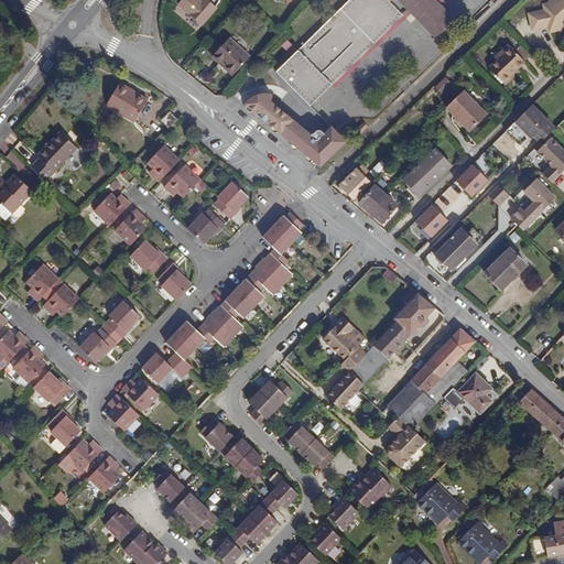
[(182,0),(180,4),(202,24),(216,8),(207,0),(182,0)]
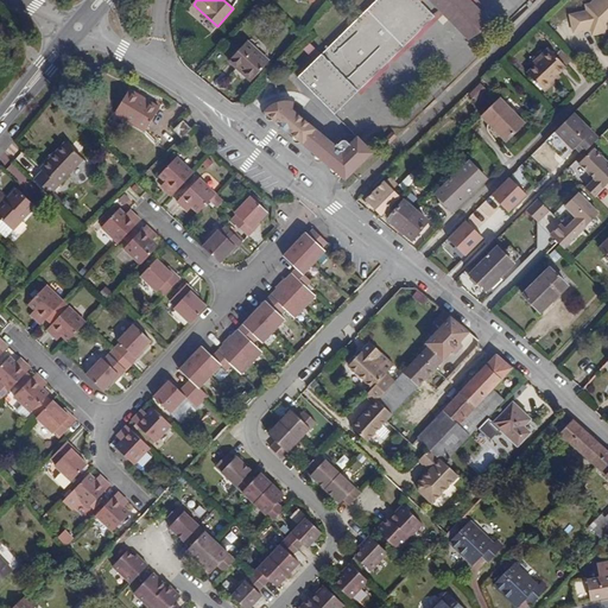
[(378,0),(299,77),(309,88),(335,114),(435,17),(422,4),(425,0),(429,0),(469,40),(491,20),(470,0),(378,0)]
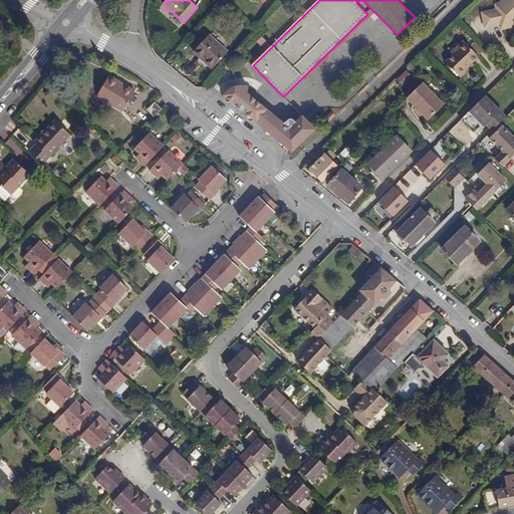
[(499,26),(499,27),(513,25),(513,0),(505,0),(500,5),(497,5),(497,11),(482,12),(483,27),(499,26)]
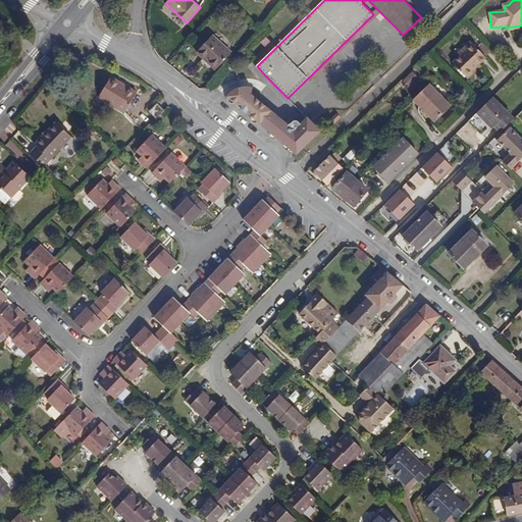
[(231,52),(213,35),(197,52),(216,69),(231,52)]
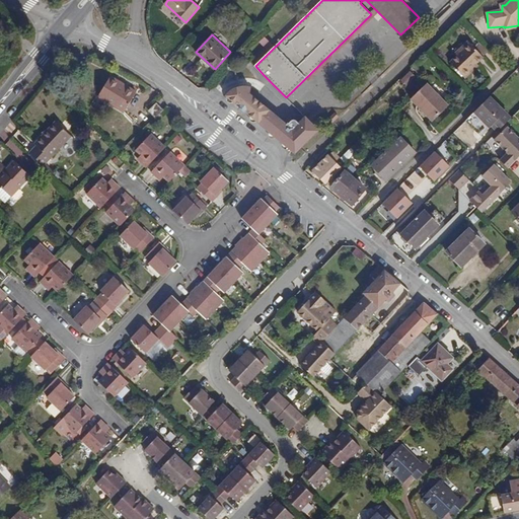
[(467,44),(462,48),(464,49),(463,51),(457,57),(451,63),(463,76),(476,64),(484,57),(471,43),(467,44)]
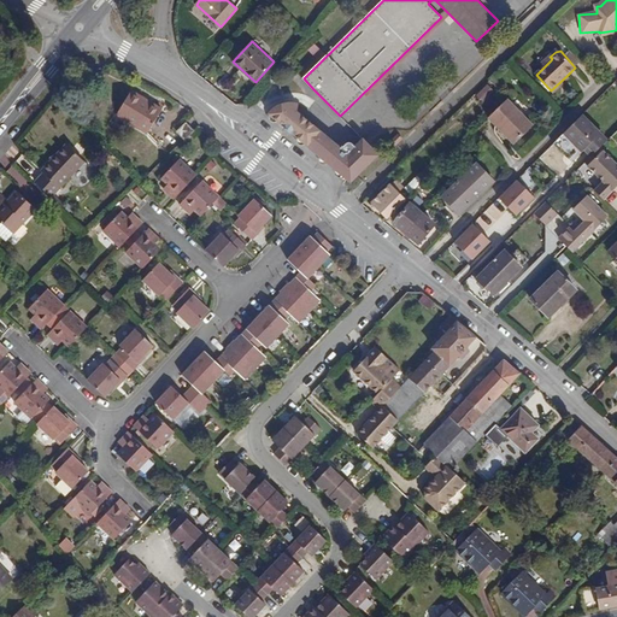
[(552,58),(550,57),(541,65),(544,68),(551,60),(552,58)]
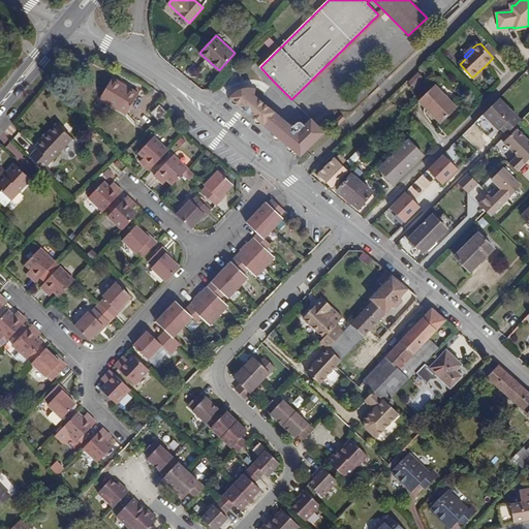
[(488,67),(486,65),(472,78),(474,80),(488,67)]
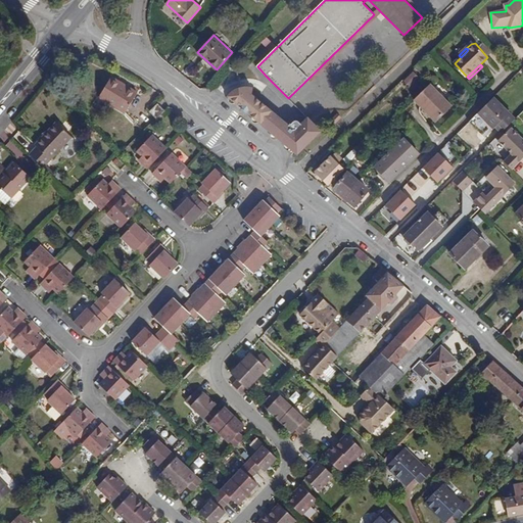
[(419,78),(413,72),(403,81),(410,87),(419,78)]
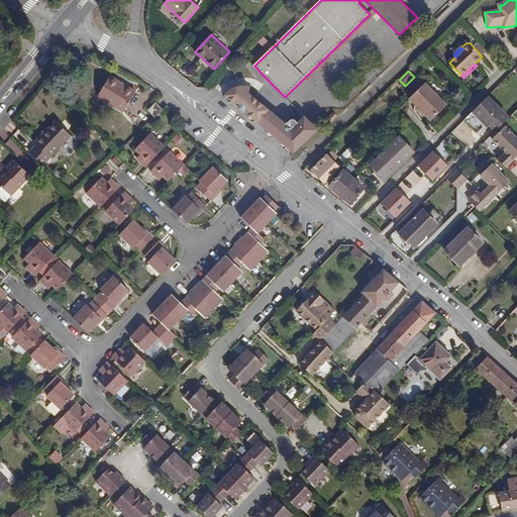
[(97,96),(123,112),(136,92),(110,76),(97,96)]
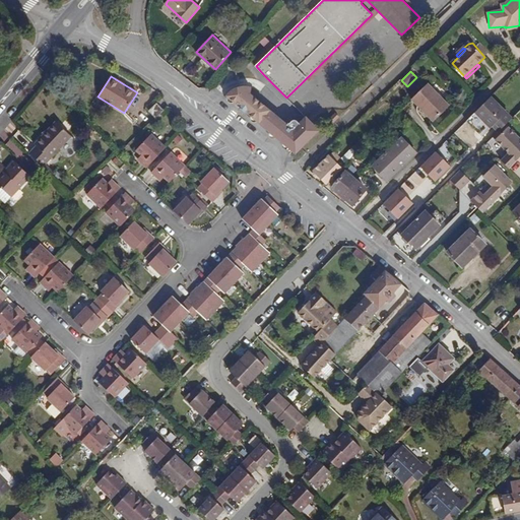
[(450,106),(428,83),(412,99),(434,122),(450,106)]
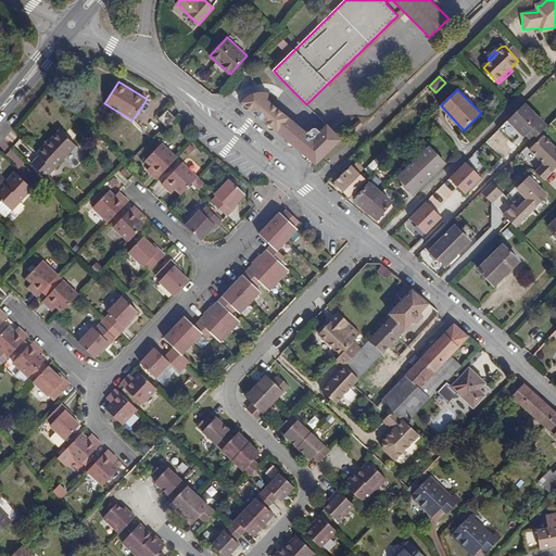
[(239,105),(274,135),(287,117),(266,100),(267,92),(251,93),(239,105)]
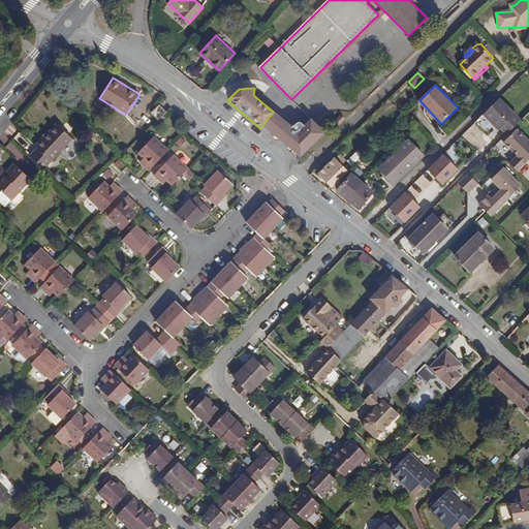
[(499,99),(484,114),(500,130),(502,128),(507,134),(521,121),(499,99)]
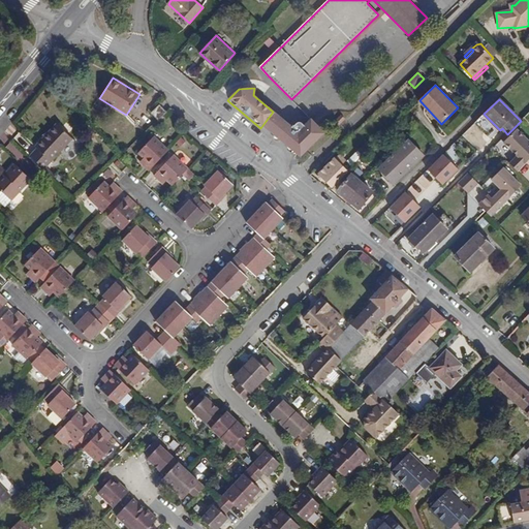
[(151,113),(158,121),(166,112),(160,105),(151,113)]
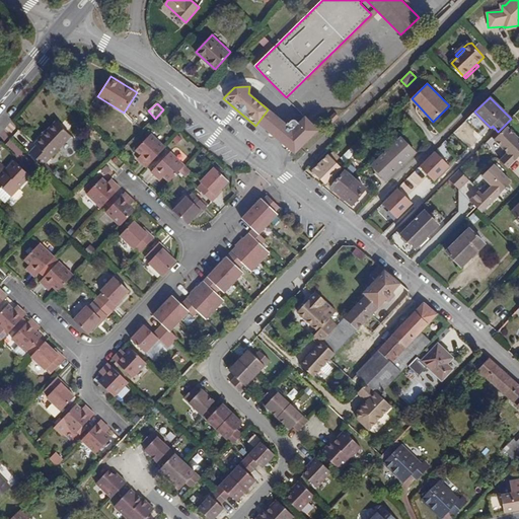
[(290,130),(268,109),(255,126),(293,156),(318,131),(304,116),(290,130)]
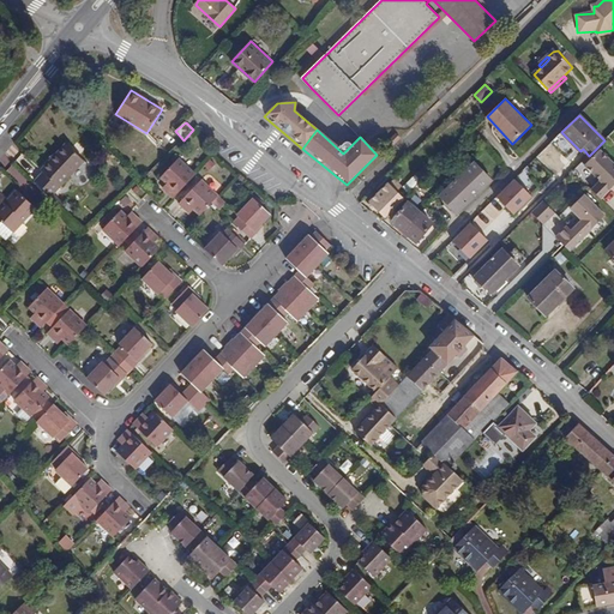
[(42,173),(34,180),(50,196),(84,161),(66,143),(40,170),(42,173)]
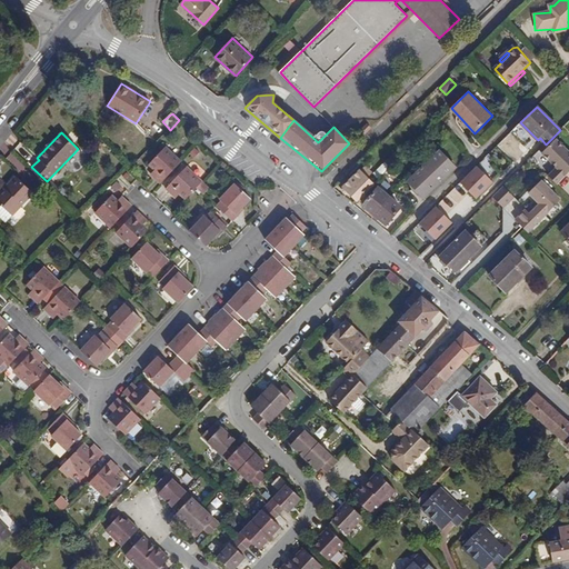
[(568,172),(568,151),(556,139),(541,155),(555,168),(547,177),(556,186),(568,172)]
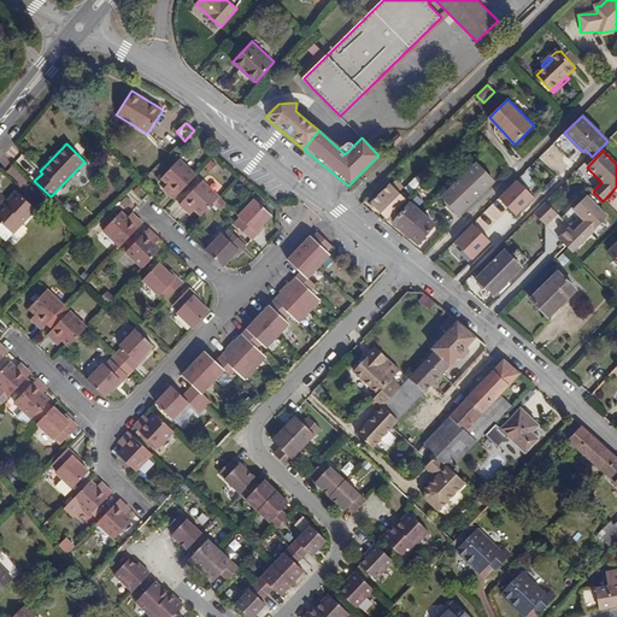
[(174,199),(197,176),(180,159),(160,178),(166,184),(170,188),(166,193),(174,199)]
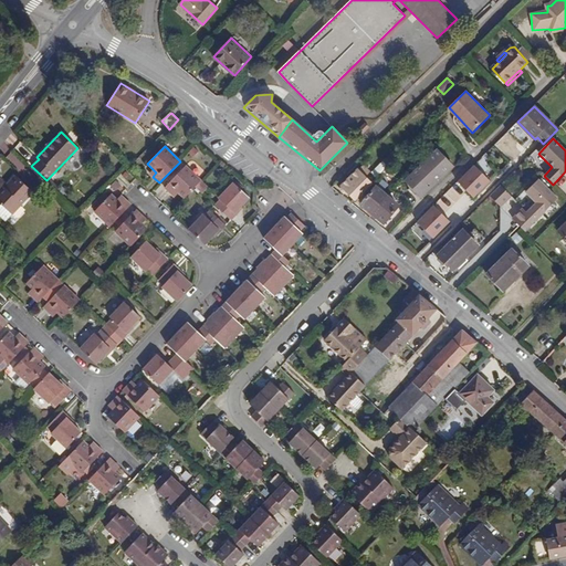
[(452,167),(435,149),(402,180),(420,198),(452,167)]
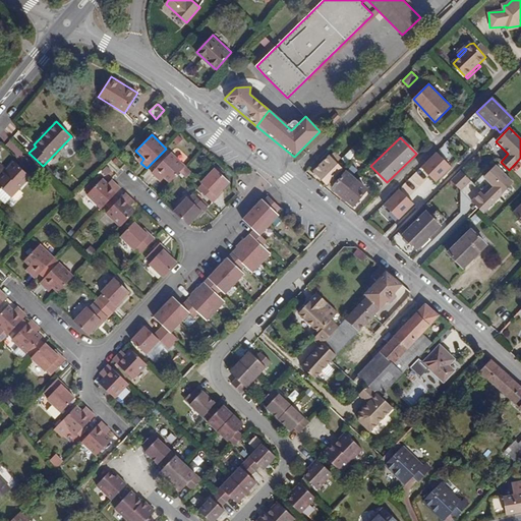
[(358,152),(365,145),(361,140),(352,150),(356,154),(358,152)]
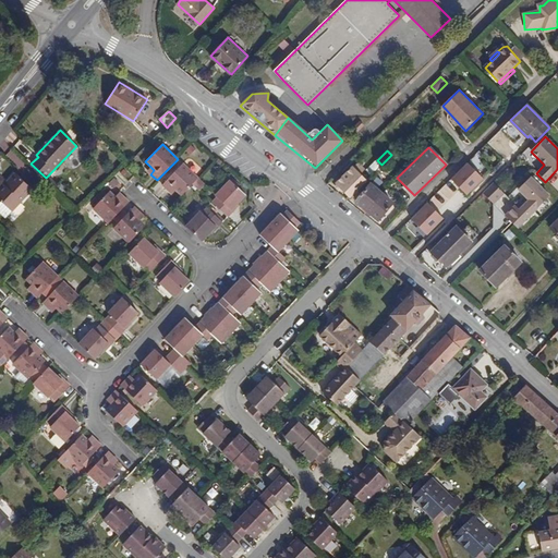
[(358,162),(353,166),(361,172),(364,170),(358,162)]
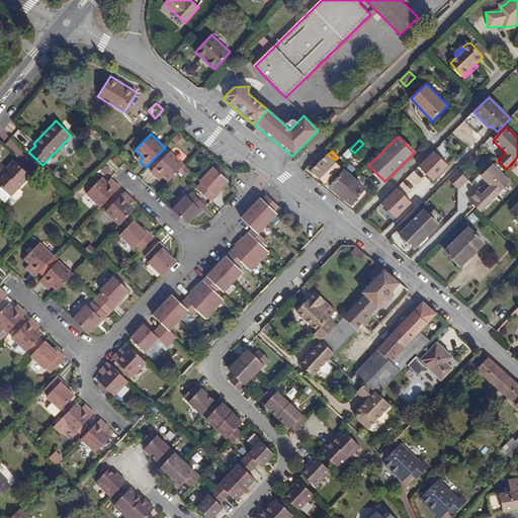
[(179,171),(184,166),(170,152),(151,172),(156,177),(160,173),(163,177),(169,182),(179,171)]
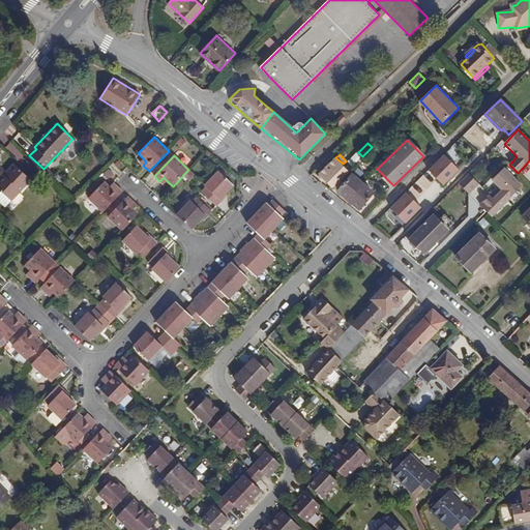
[(461,171),(444,155),(430,171),(446,186),(461,171)]
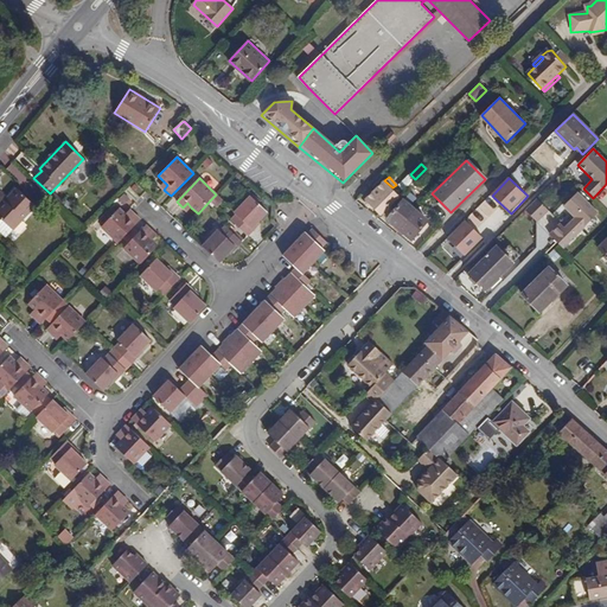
[(364,200),(378,215),(397,197),(396,196),(390,190),(393,187),(384,180),(364,200)]
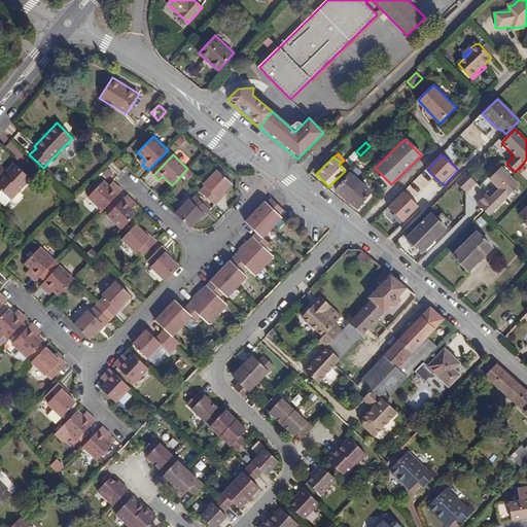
[(0,175),(0,187),(2,189),(11,199),(31,178),(14,163),(4,174),(3,173),(0,175)]
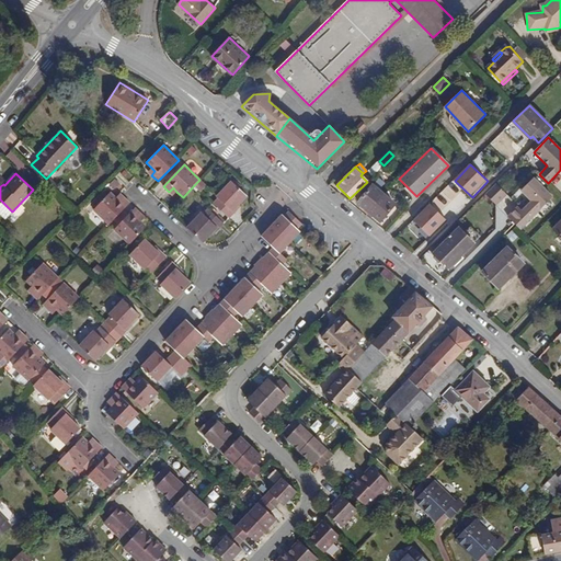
[(379,178),(373,185),(378,190),(385,183),(379,178)]
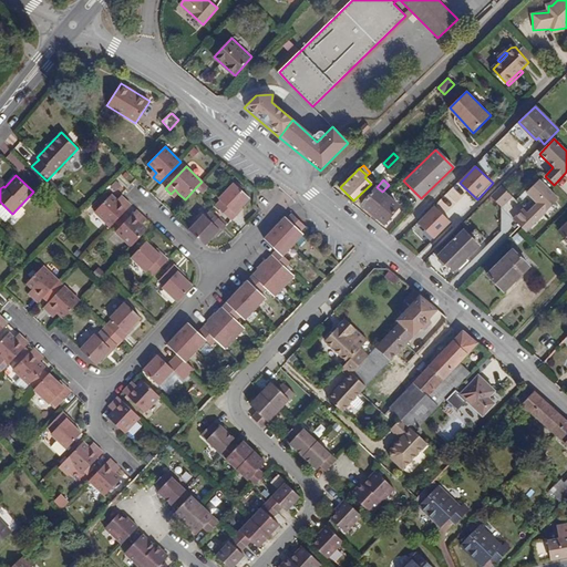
[(558,199),(537,179),(525,193),(535,203),(525,212),(521,208),(511,218),(525,233),(558,199)]
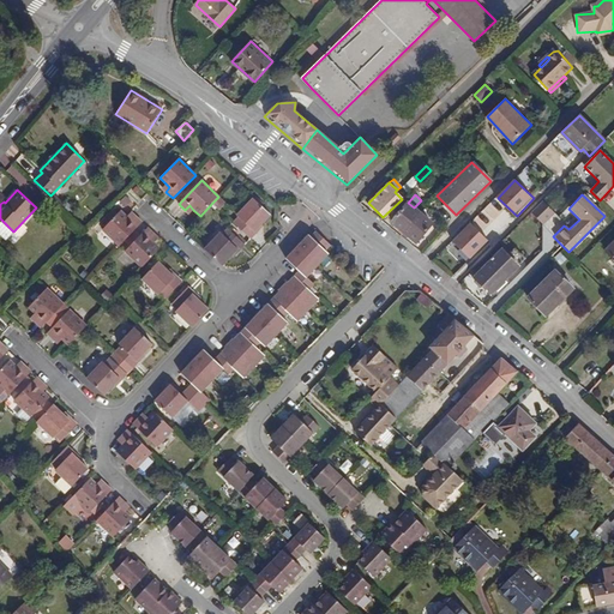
[(239,217),(254,230),(270,215),(253,198),(236,215),(239,217)]
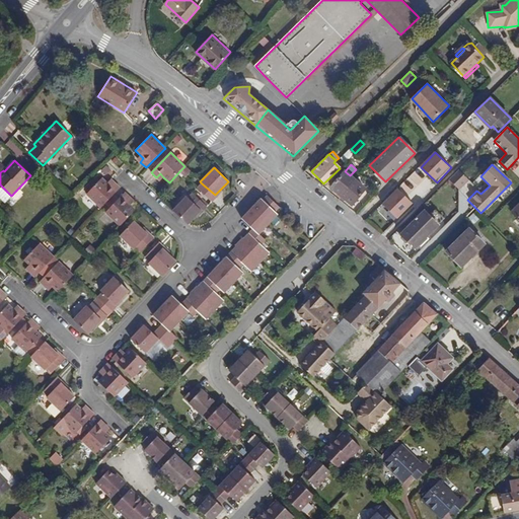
[(450,180),(455,184),(463,174),(458,170),(450,180)]
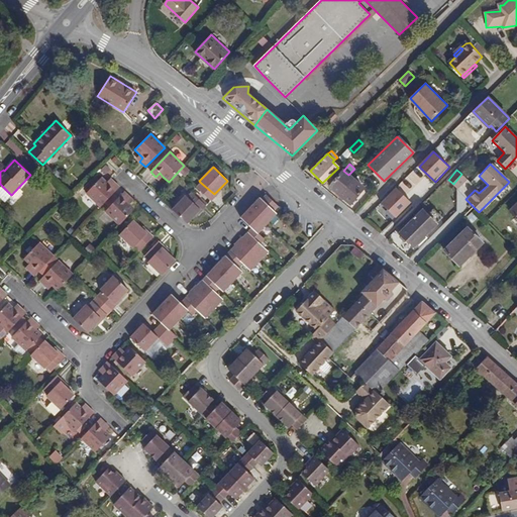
[(328,188),(349,205),(365,188),(348,175),(343,171),(328,188)]
